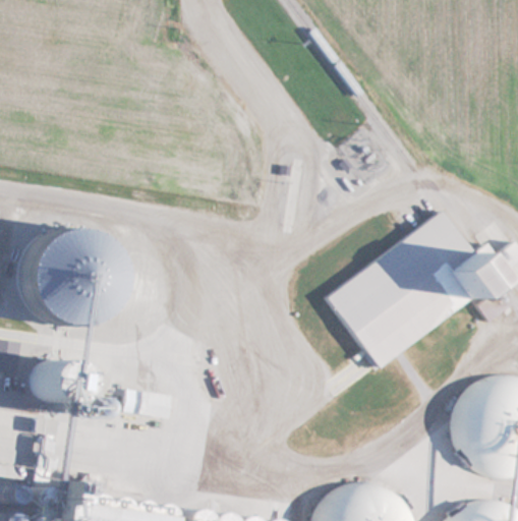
[(325,294),(376,368),(515,274),(509,267),(517,259),(517,245),(515,242),(497,254),(488,241),(472,251),(445,212),(325,294)]
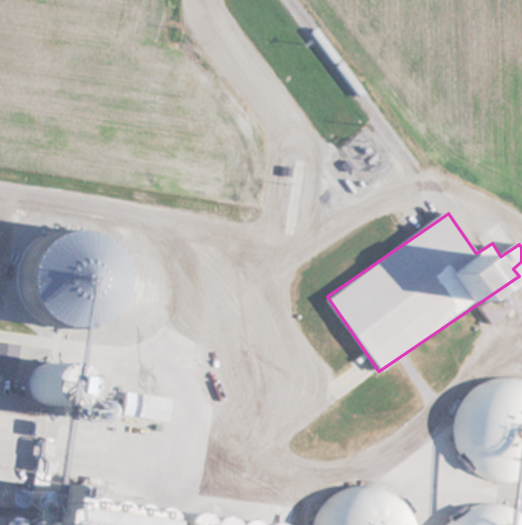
[(0,373),(16,376),(21,345),(0,341),(0,373)]
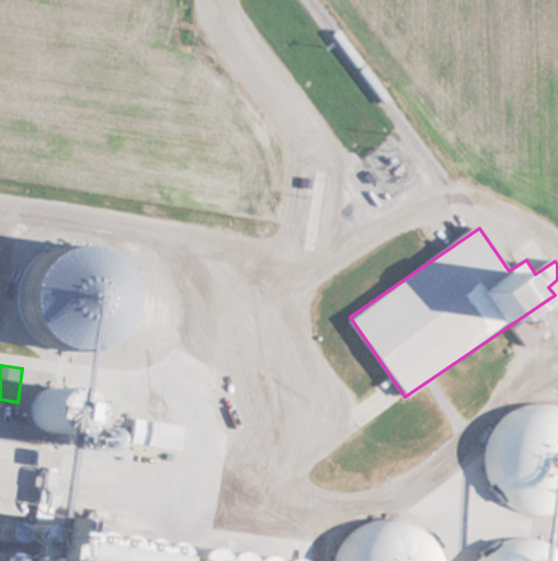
[(557,405),(556,404),(534,402),(516,410),(493,464),(492,474),(507,505),(527,514),(538,515),(555,522),(557,515),(557,405)]
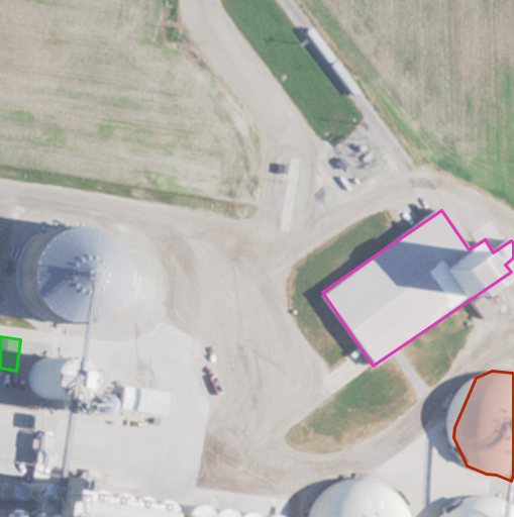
[(167,415),(170,392),(124,385),(121,408),(167,415)]
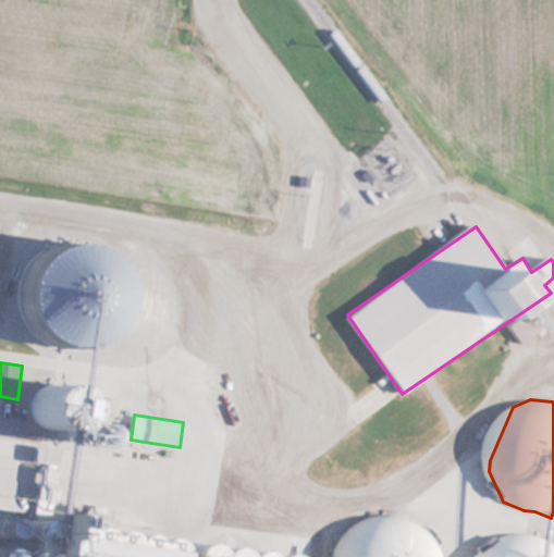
[(423,556),(425,555),(425,542),(415,536),(416,525),(401,517),(360,517),(352,534),(352,539),(344,552),(344,556),(423,556)]
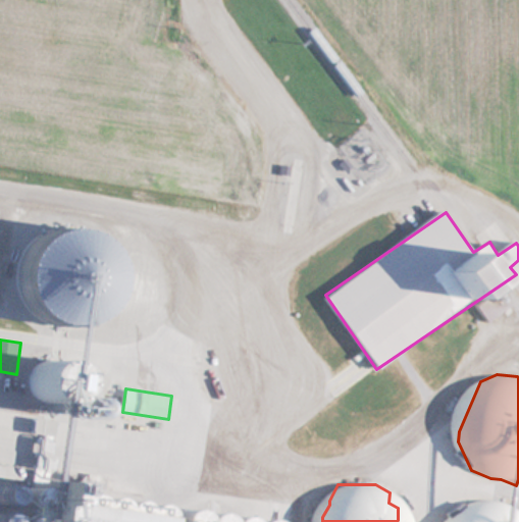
[(518,507),(515,499),(508,501),(482,500),(445,514),(444,521),(518,521),(518,507)]
